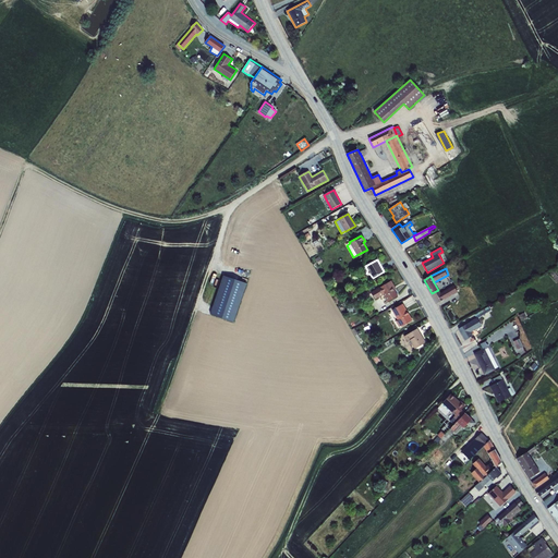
[(391,281),(372,292),(375,300),(384,295),(387,302),(398,295),(395,290),(397,289),(391,281)]
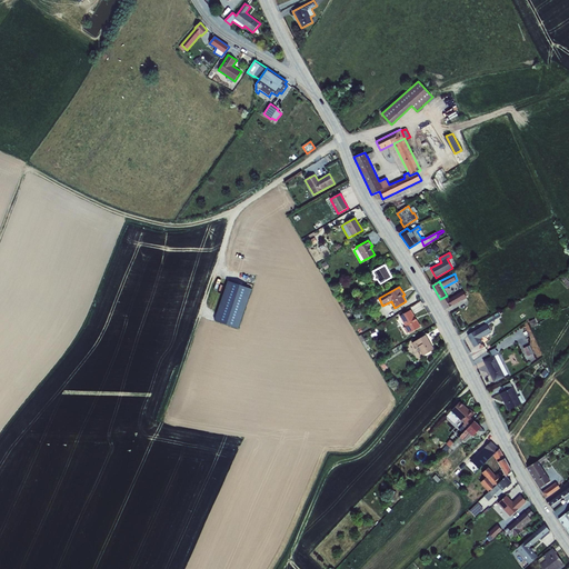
[(449,299),(452,306),(467,298),(462,291),(449,299)]
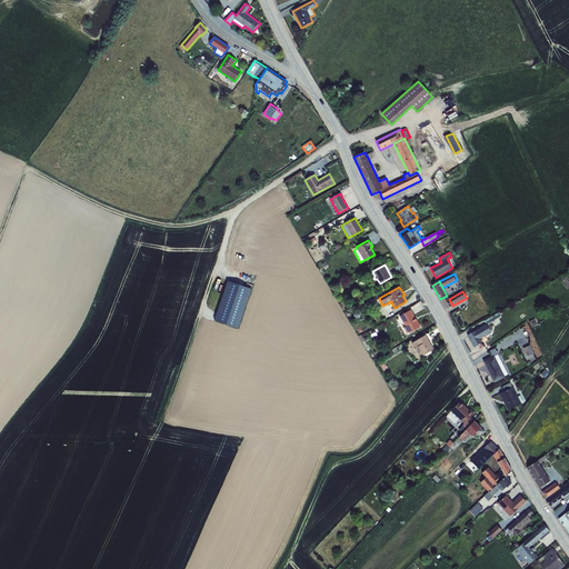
[(447,296),(440,299),(446,309),(452,306),(449,299),(447,296)]
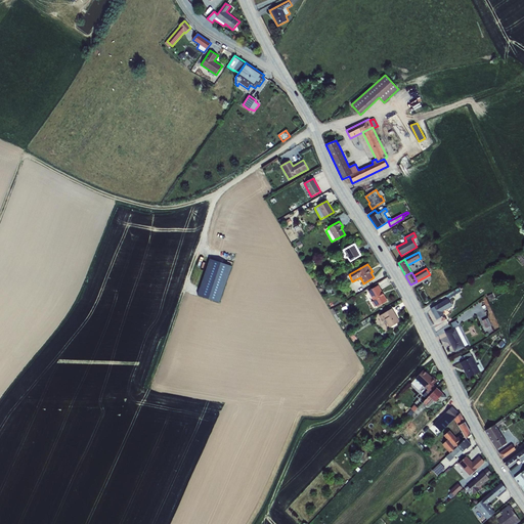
[(379,286),(368,292),(374,301),(372,303),(375,307),(377,306),(377,307),(388,301),(379,286)]
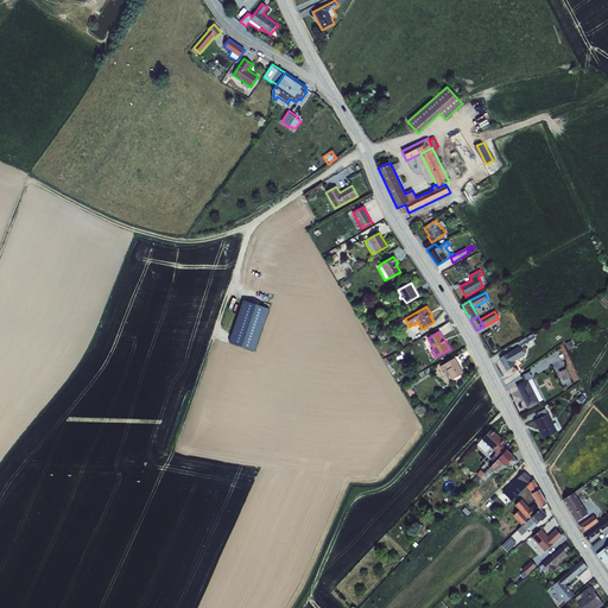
[(519,347),(499,359),(506,371),(515,366),(513,362),(525,355),(521,350),(526,347),(525,344),(534,339),(532,335),(517,343),(519,347)]
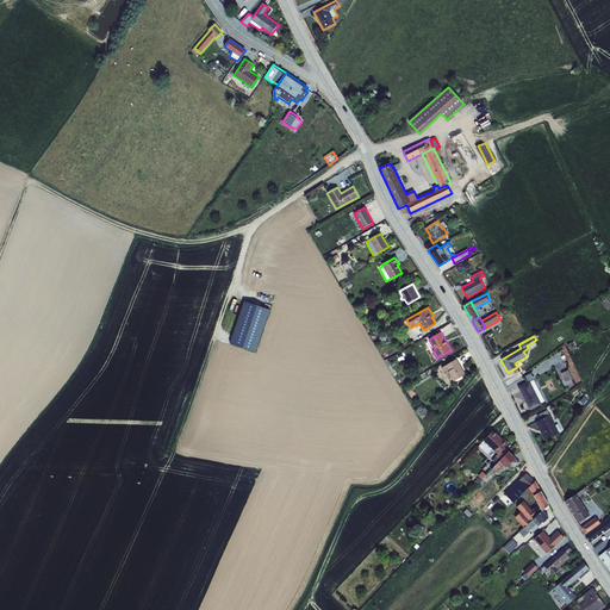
[(387,360),(385,361),(392,373),(394,372),(387,360)]
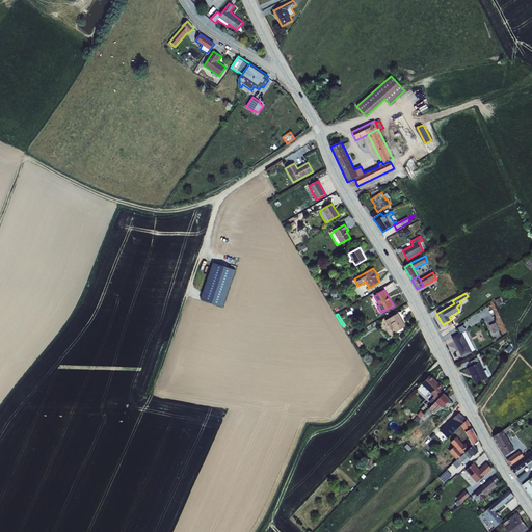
[(398,314),(384,321),(388,326),(391,324),(396,333),(406,326),(398,314)]
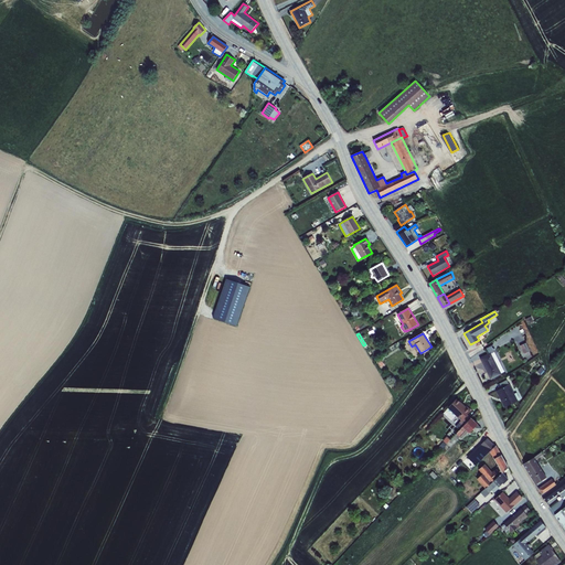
[(526,343),(520,345),(524,354),(530,351),(526,343)]
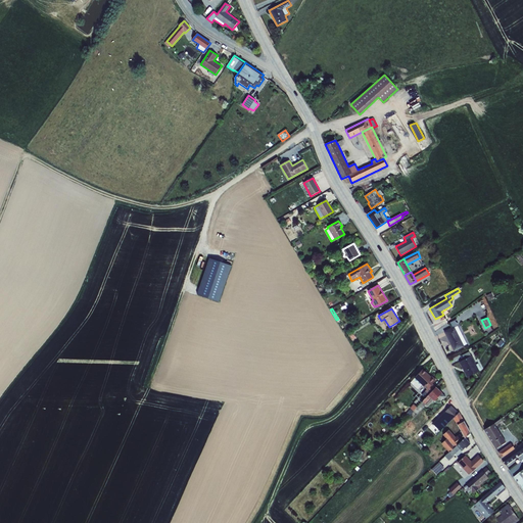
[(454,327),(444,332),(454,351),(464,346),(464,345),(467,344),(458,326),(455,328),(454,327)]
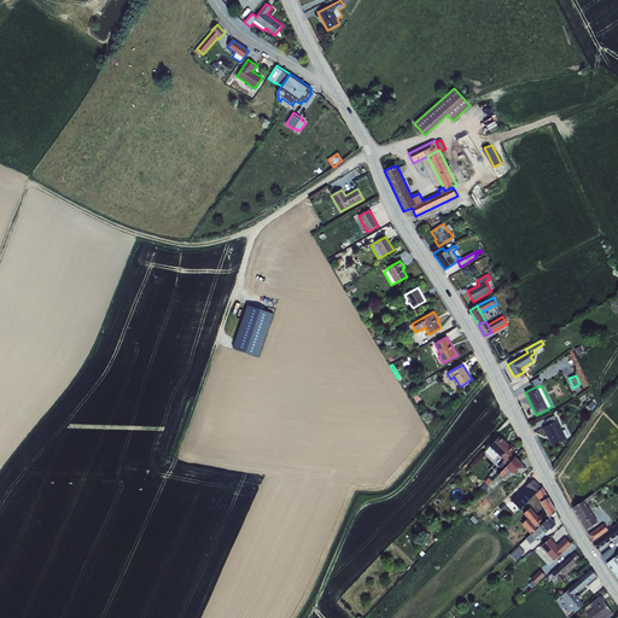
[(546,426),(542,429),(552,445),(566,438),(569,437),(565,430),(563,431),(557,420),(557,421),(554,417),(543,421),(546,426)]
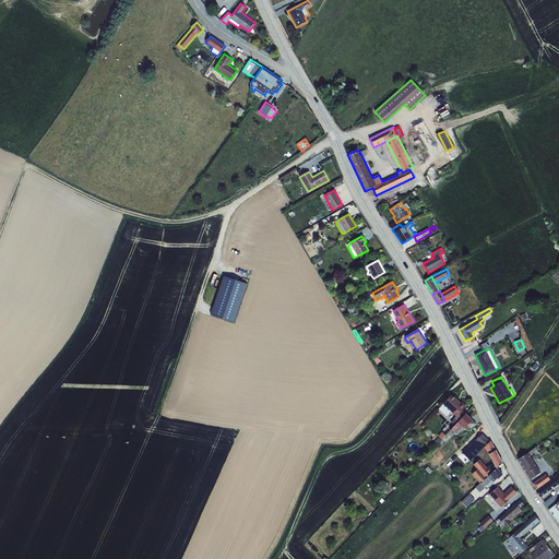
[(452,394),(443,404),(456,416),(454,418),(459,421),(466,414),(462,411),(466,406),(461,402),(461,403),(452,394)]
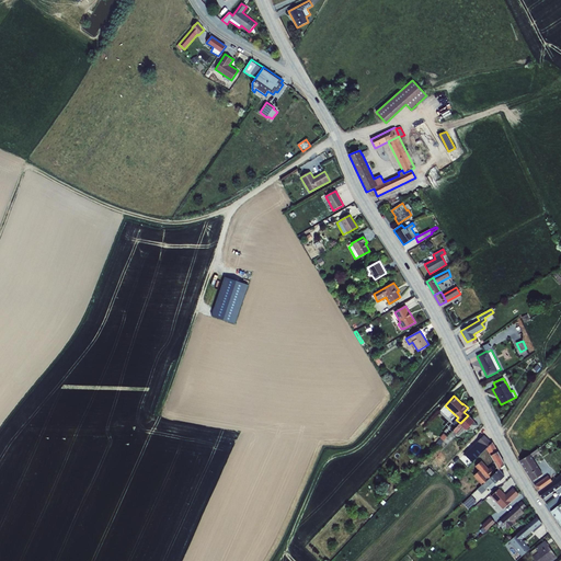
[(460,423),(453,431),(456,434),(462,427),(466,431),(469,427),(473,431),(478,425),(473,422),(468,415),(460,423)]
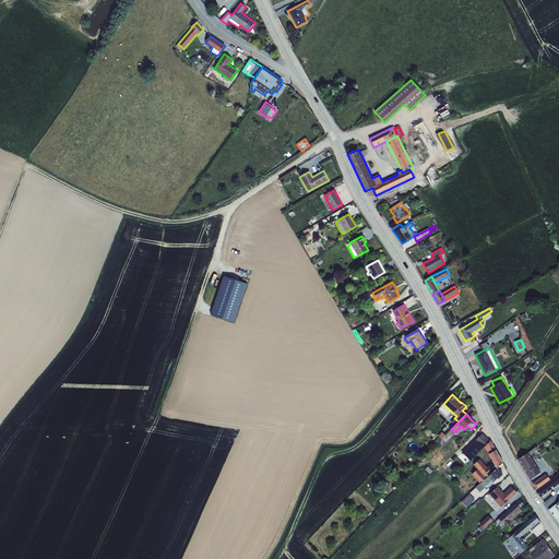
[(489,454),(496,450),(490,441),(483,433),(462,453),(471,461),(485,447),(489,454)]
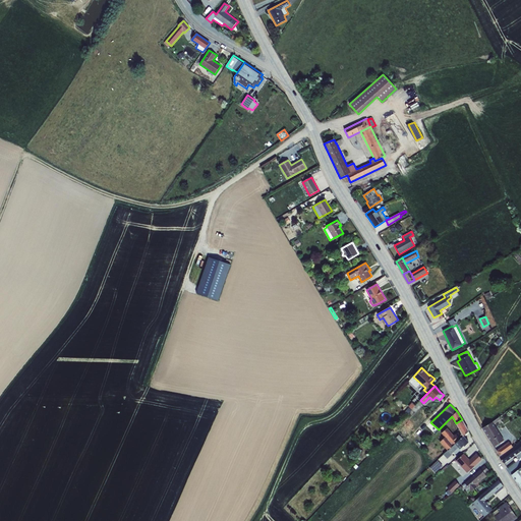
[(493,422),(482,428),(495,447),(504,441),(494,424),(501,419),(500,417),(493,422)]
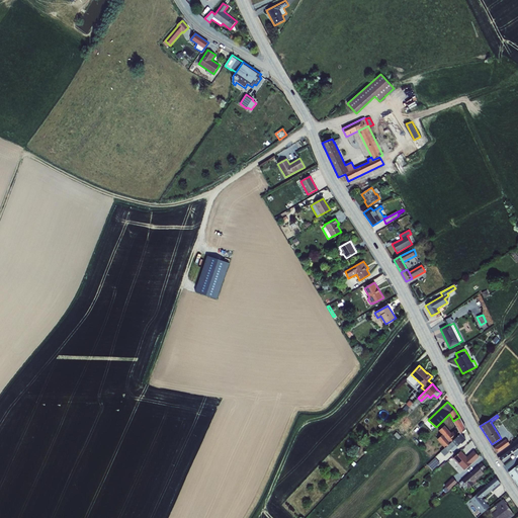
[(459,417),(453,421),(457,429),(459,434),(460,434),(465,429),(459,417)]
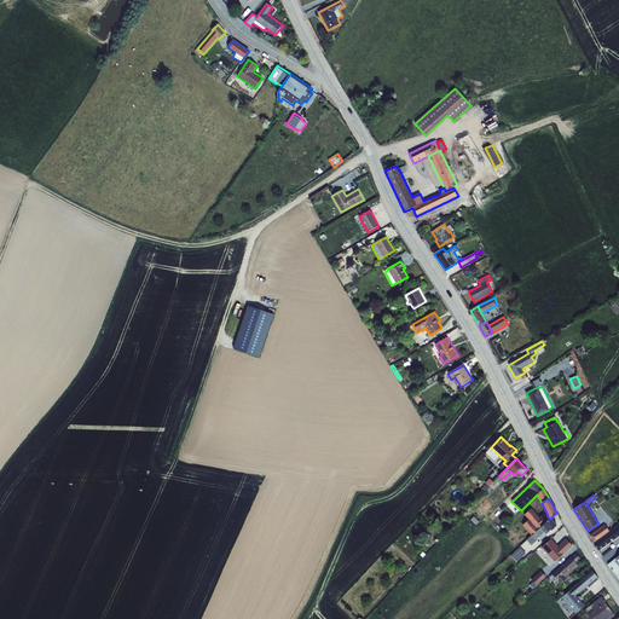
[(549,519),(547,513),(539,518),(531,509),(525,515),(528,520),(522,525),(532,536),(541,527),(549,519)]
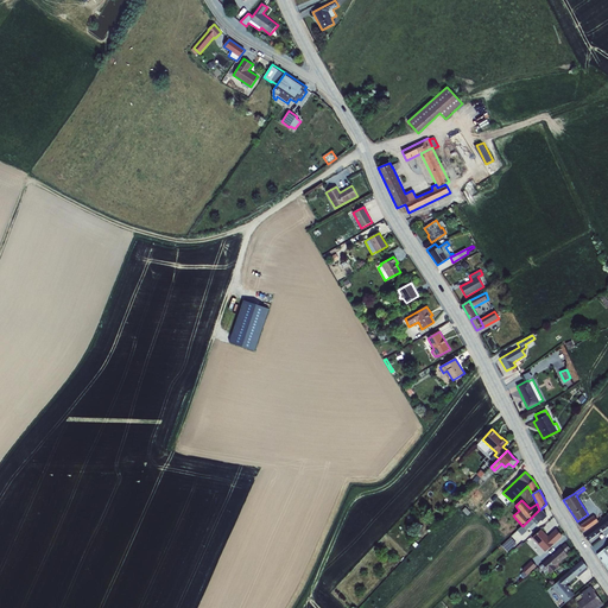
[(523,526),(517,531),(521,536),(534,523),(537,525),(546,517),(540,510),(539,510),(531,518),(523,526)]
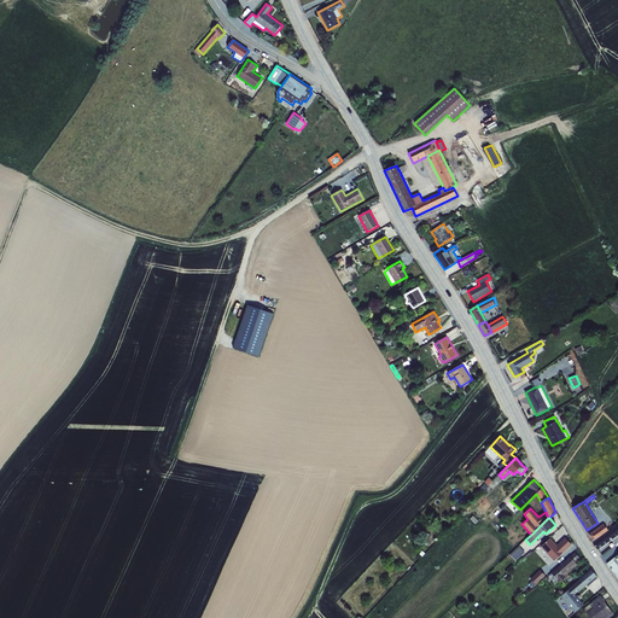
[(604,524),(589,535),(593,541),(608,530),(604,524)]
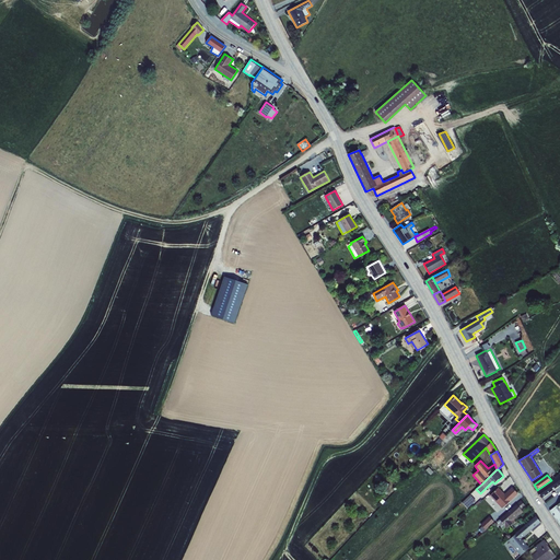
[(555,479),(537,491),(541,498),(559,486),(559,483),(559,477),(555,479)]
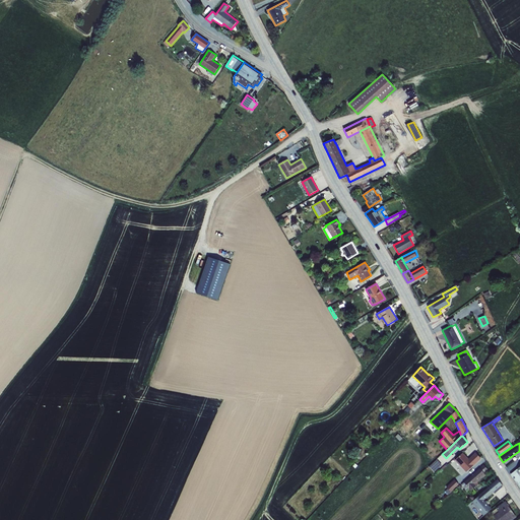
[(462,453),(455,460),(466,472),(480,458),(475,453),(468,459),(462,453)]
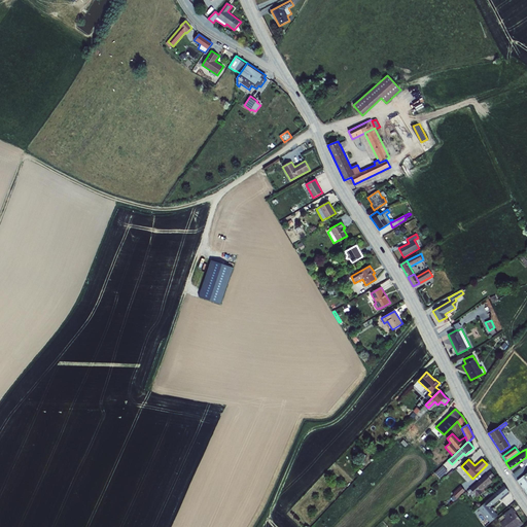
[(443,466),(435,473),(441,479),(448,471),(443,466)]
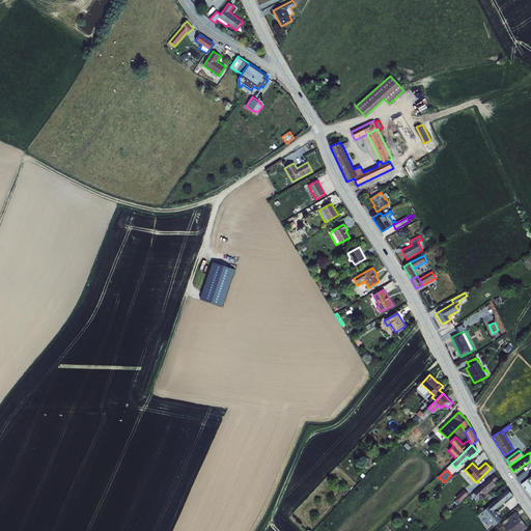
[(472,496),(470,498),(472,500),(473,498),(475,500),(474,501),(476,503),(477,502),(478,503),(480,501),(488,494),(487,493),(496,485),(494,483),(498,479),(494,475),(490,478),(473,493),(471,495),(472,496)]
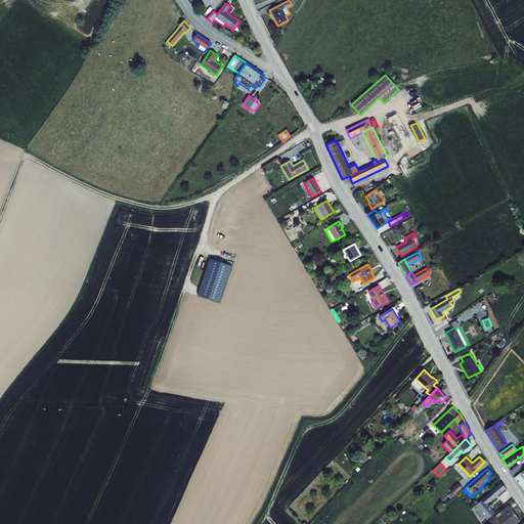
[(523,488),(523,477),(521,473),(515,478),(515,479),(517,482),(518,483),(516,483),(521,490),(522,489),(523,490),(523,488)]
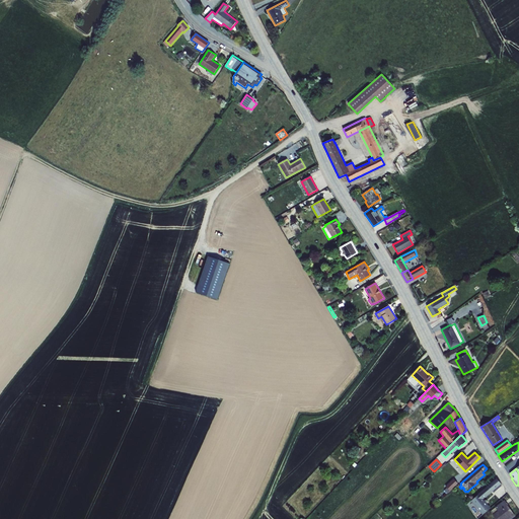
[(447,488),(445,491),(447,494),(458,484),(453,478),(446,486),(447,488)]
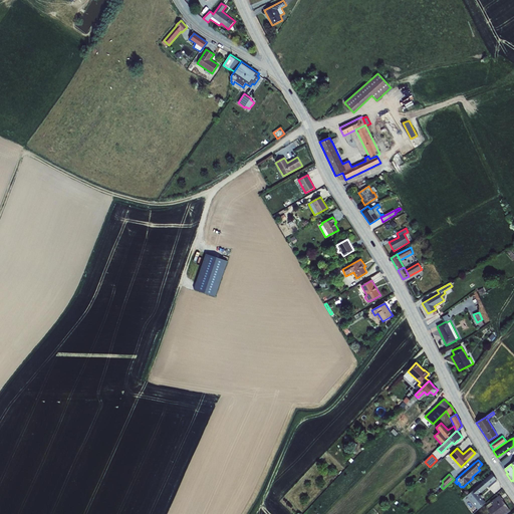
[(491,474),(466,496),(469,499),(478,509),(485,503),(478,494),(495,479),(491,474)]
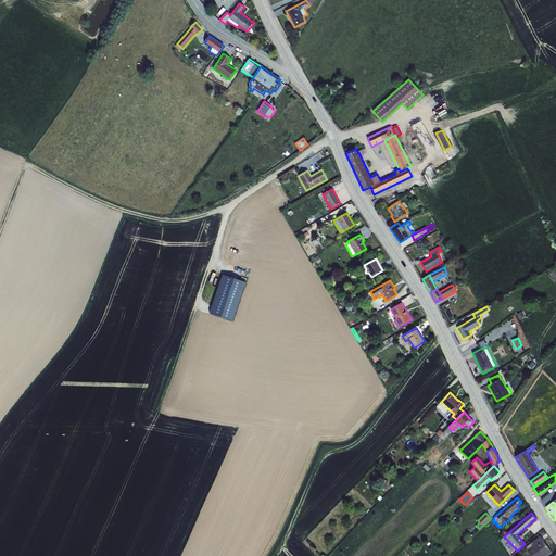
[(531,544),(526,548),(528,552),(527,552),(530,555),(547,555),(552,553),(544,543),(545,542),(540,535),(530,543),(531,544)]
